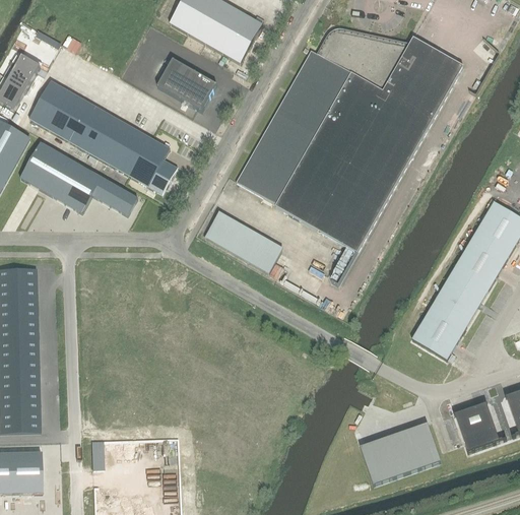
[(241,62),(263,23),(222,0),(181,0),(170,21),(241,62)]
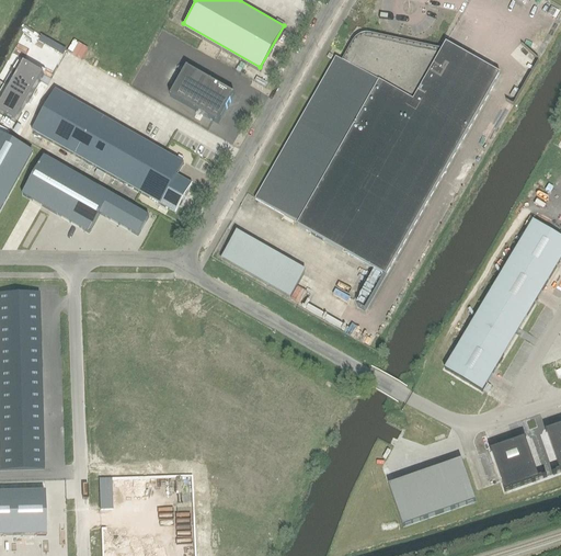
[(254,194),(298,219),(297,222),(351,251),(385,271),(386,272),(500,69),(446,38),(442,46),(370,30),(368,30),(366,30),(365,31),(363,31),(362,31),(359,32),(358,33),(356,34),(355,35),(354,36),(353,38),(351,42),(342,56),(335,53),(254,194)]
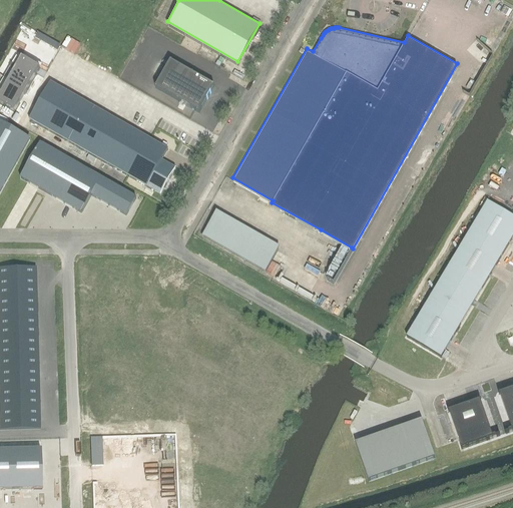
[(21,53),(0,89),(0,99),(14,107),(39,63),(21,53)]
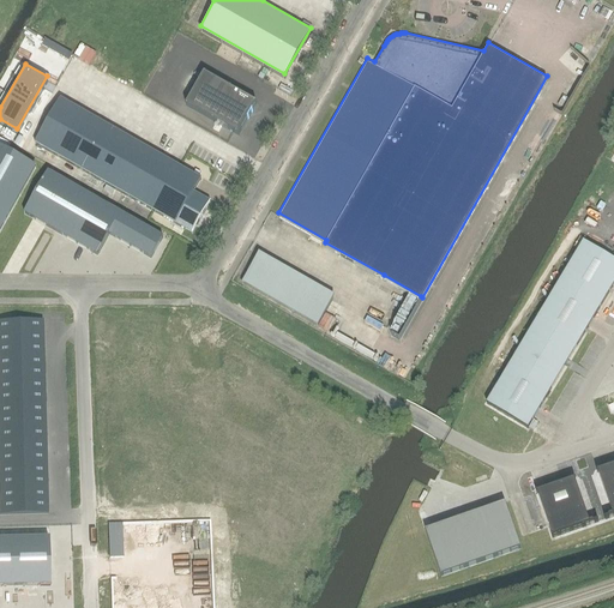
[(186,100),(239,130),(257,98),(204,68),(186,100)]
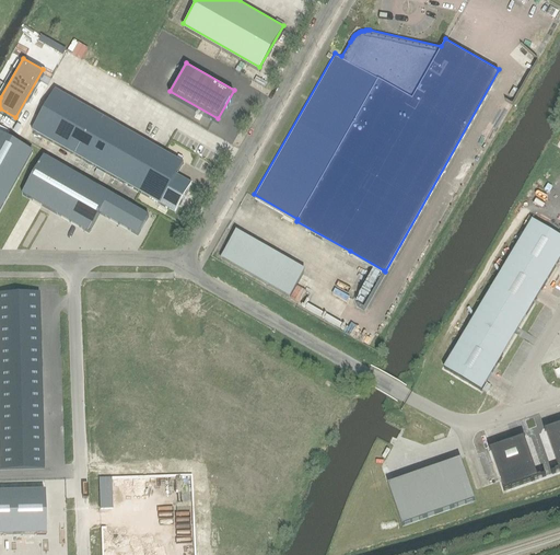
[(55,85),(32,126),(175,208),(191,180),(176,171),(183,159),(55,85)]
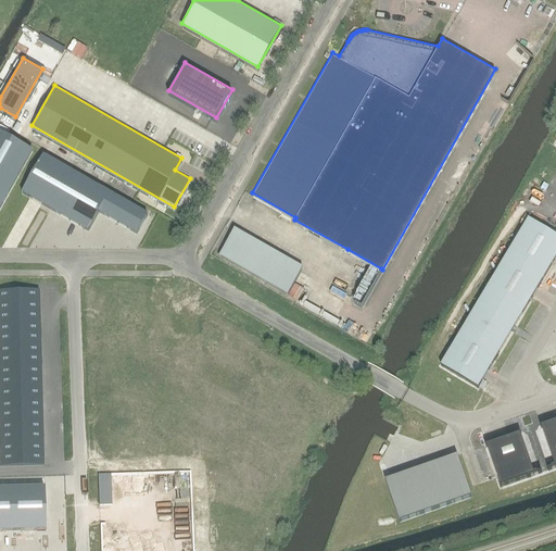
[(0,128),(0,202),(32,147),(0,128)]
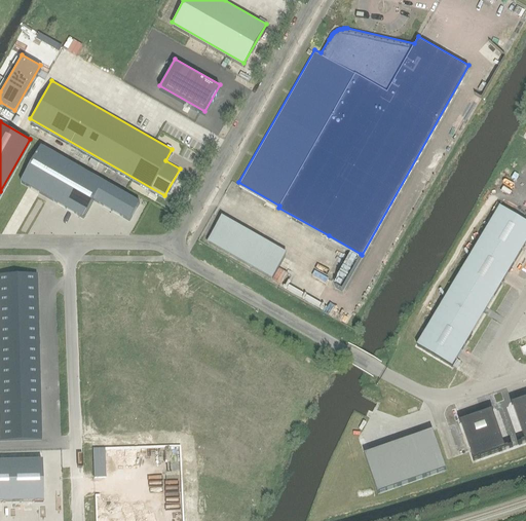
[(41,143),(21,179),(83,215),(94,196),(104,179),(41,143)]
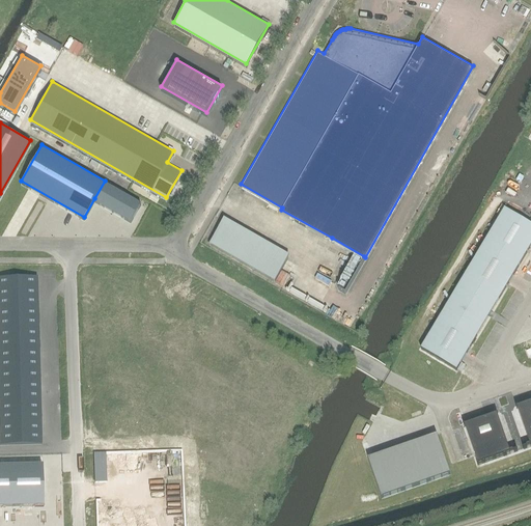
[(105,181),(94,198),(131,219),(141,200),(105,181)]
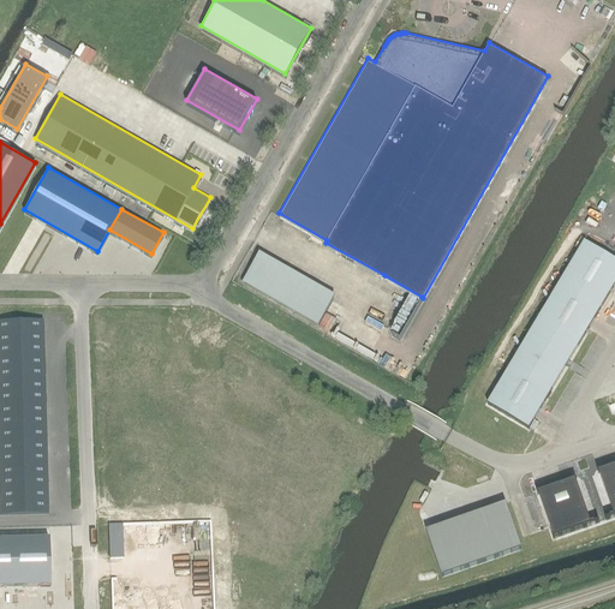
[(614,278),(614,255),(584,237),(487,399),(529,424),(614,278)]
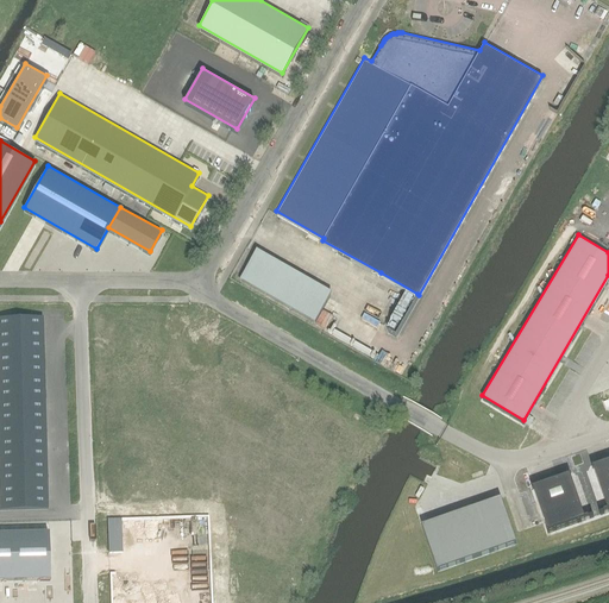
[(318,318),(334,287),(258,245),(240,276),(318,318)]
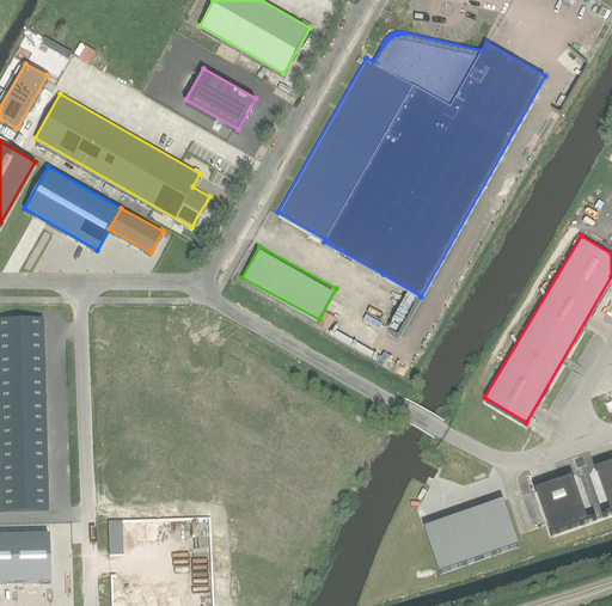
[(320,318),(325,322),(332,310),(326,307),(320,318)]
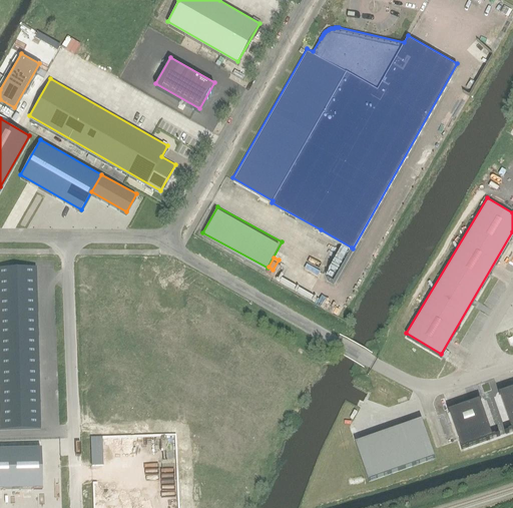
[(36,264),(0,265),(0,425),(40,425),(36,264)]
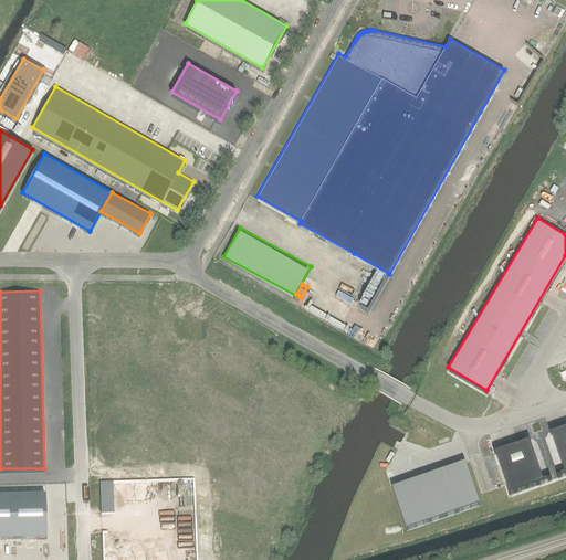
[(557,473),(557,474),(565,469),(565,423),(549,430),(551,430),(564,465),(559,466),(561,472),(557,473)]
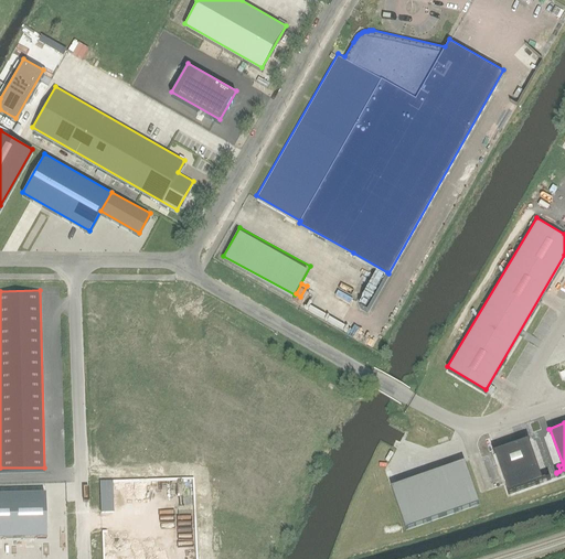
[(530,437),(530,436),(493,448),(493,449),(494,449),(509,488),(508,488),(508,490),(551,474),(546,475),(545,471),(541,472),(529,437),(530,437)]
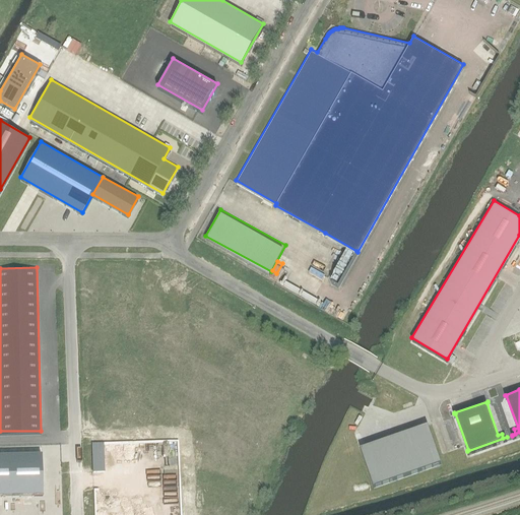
[(441,460),(428,422),(360,445),(373,484),(441,460)]
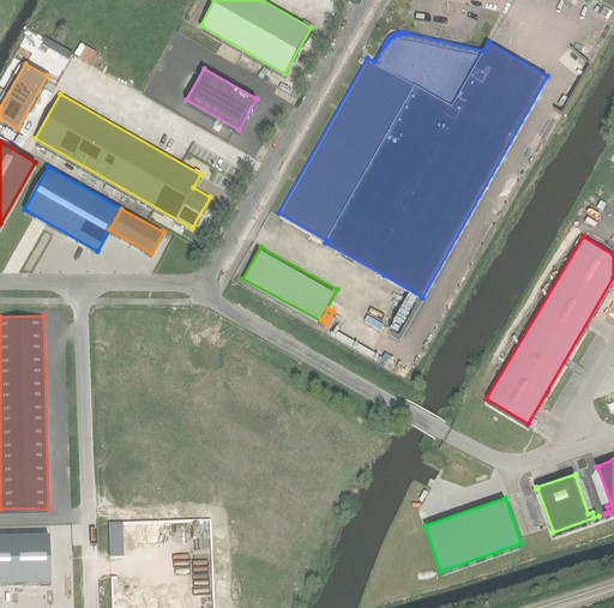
[(0,533),(0,581),(50,581),(48,533),(0,533)]
